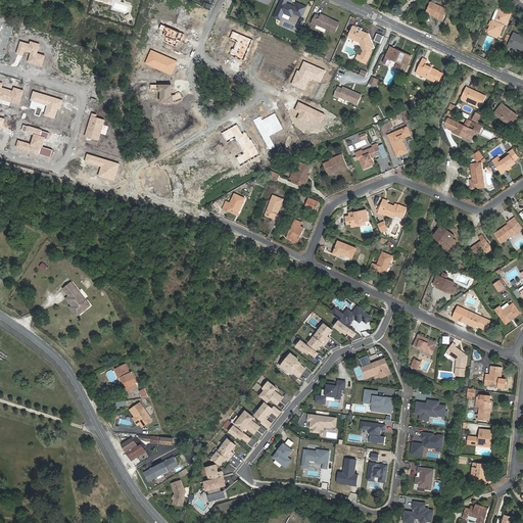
[(433,14),(432,15),(437,18),(441,20),(446,9),(430,2),(426,11),(433,14)]
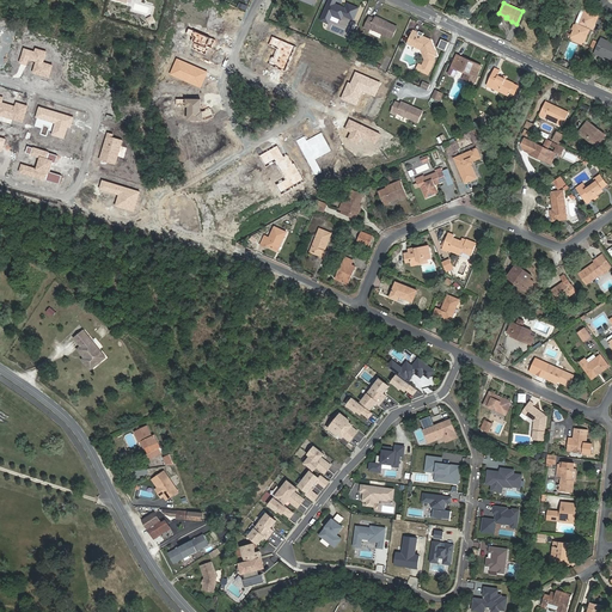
[(576,38),(583,42),(589,29),(593,28),(598,16),(581,8),(575,20),(576,25),(574,30),(570,37),(576,38)]
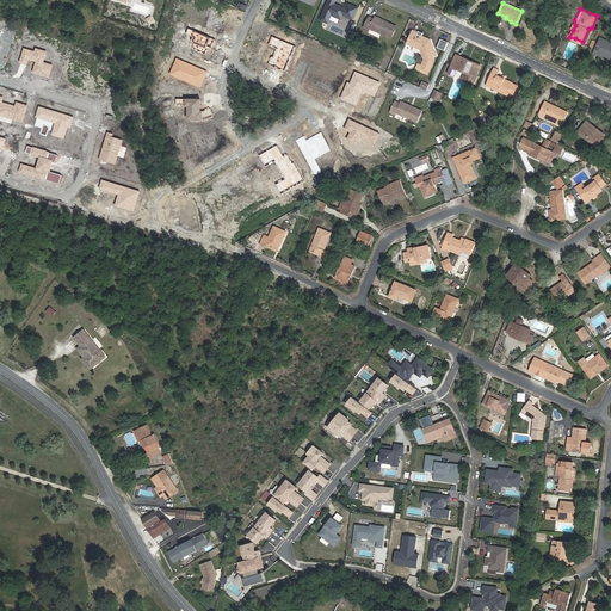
[(370,30),(390,39),(396,28),(375,18),(374,22),(369,19),(364,29),(369,31),(370,30)]
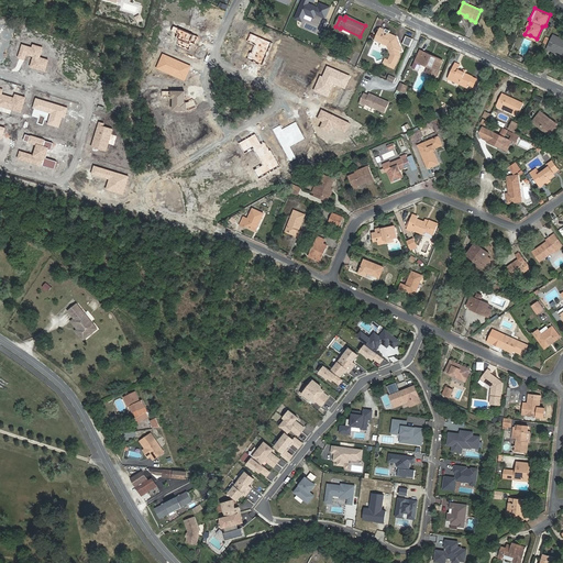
[(189,51),(192,45),(190,44),(191,43),(192,43),(195,44),(198,37),(174,26),(172,32),(178,34),(176,39),(180,40),(178,45),(189,51)]
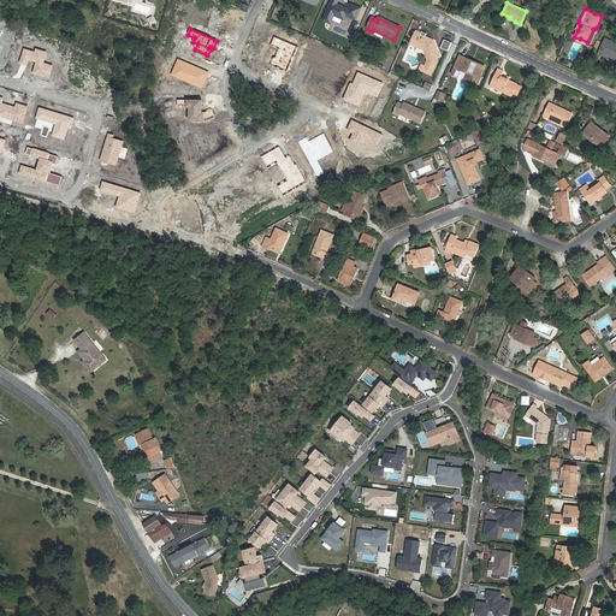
[(416,42),(415,47),(424,51),(428,60),(440,55),(434,41),(432,41),(430,40),(428,39),(421,35),(421,34),(416,31),(413,41),(416,42)]
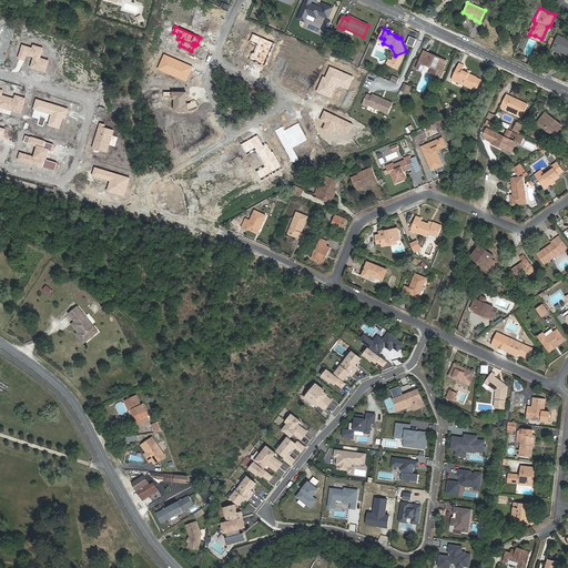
[(257,46),(254,54),(252,53),(250,60),(252,60),(265,67),(275,43),(261,38),(253,34),(250,42),(257,46)]
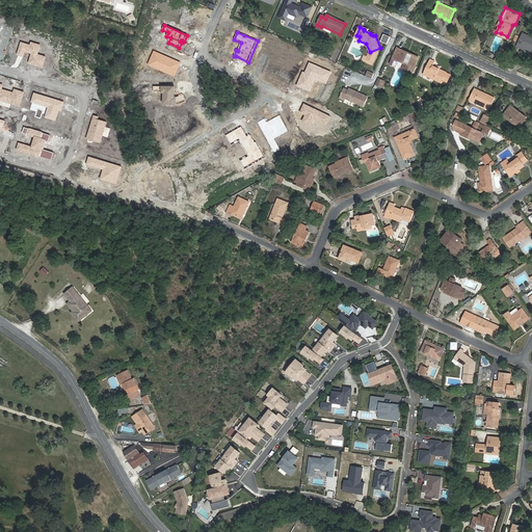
[(521,36),(516,45),(527,49),(531,51),(531,37),(526,34),(522,33),(521,36)]
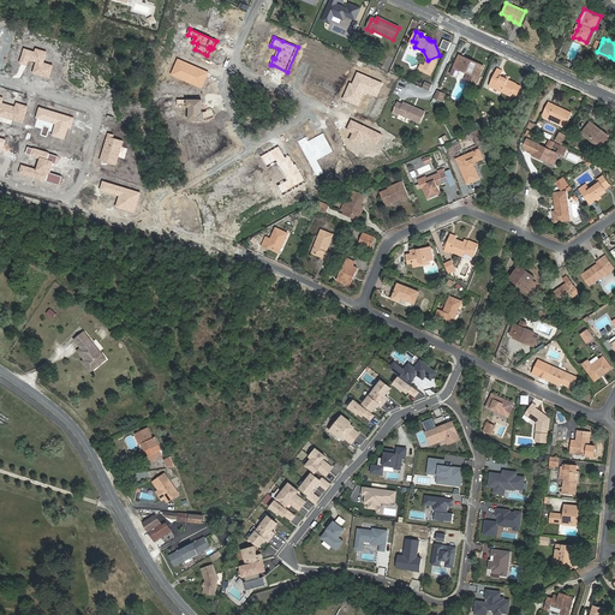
[(440,48),(447,51),(451,42),(443,40),(440,48)]
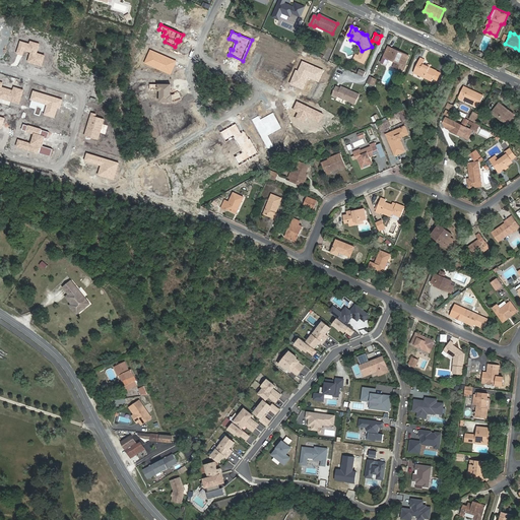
[(24,50),(31,53),(33,53),(31,57),(30,57),(28,62),(42,66),(45,56),(37,53),(40,45),(31,42),(30,45),(21,42),(17,54),(22,55),(24,50)]
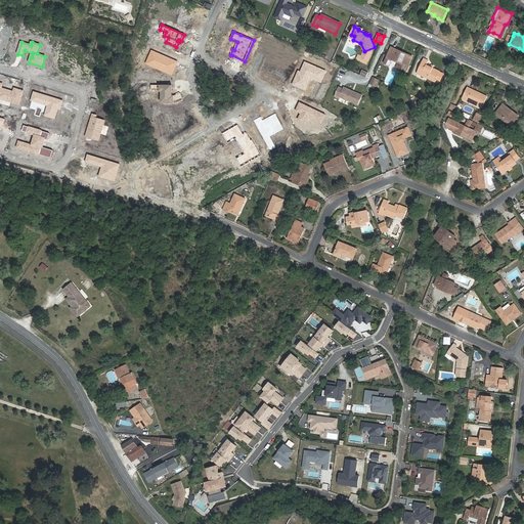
[(412,56),(391,46),(386,56),(407,67),(412,56)]
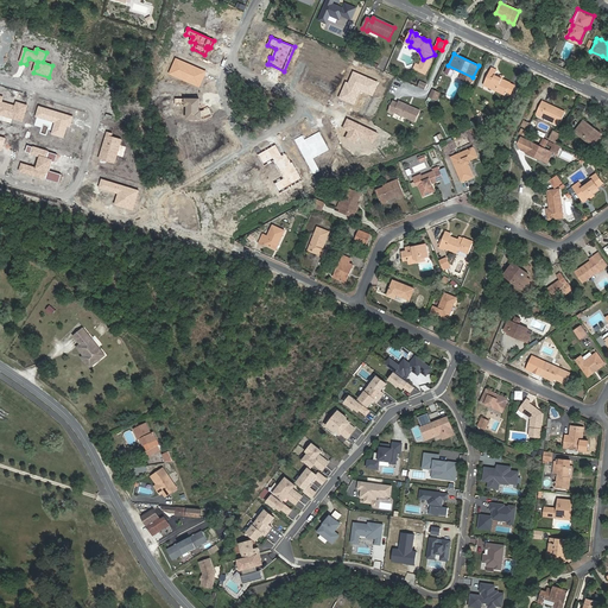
[(170,74),(177,77),(178,74),(194,80),(192,83),(200,87),(207,73),(176,59),(170,74)]
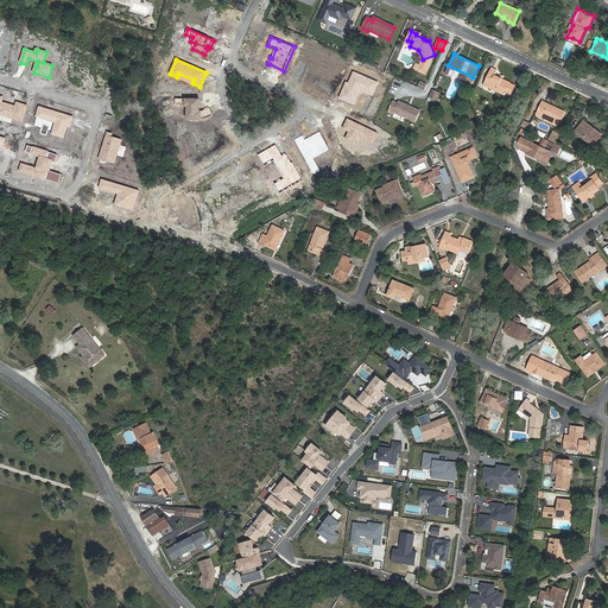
[(502,78),(499,77),(494,75),(496,70),(492,68),(483,86),(505,95),(510,83),(502,78)]
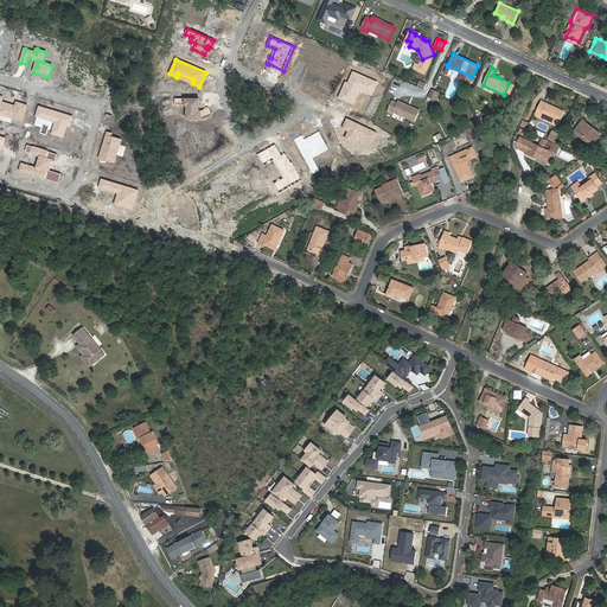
[(366,91),(369,87),(375,89),(377,83),(353,72),(351,78),(353,80),(351,85),(349,84),(346,83),(340,97),(352,103),(358,89),(366,91)]
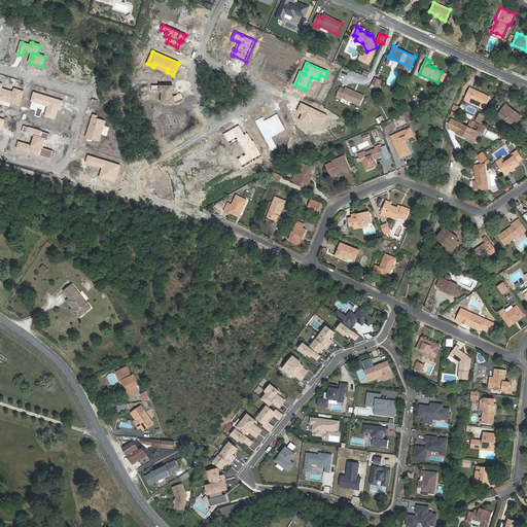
[(153,67),(167,72),(168,69),(154,64),(153,67)]
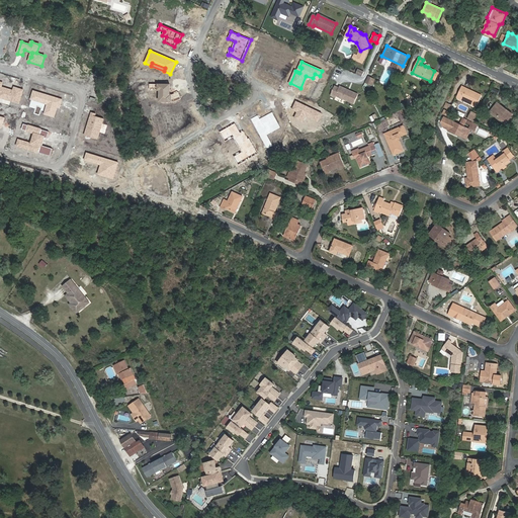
[(374,79),(368,76),(365,82),(371,85),(374,79)]
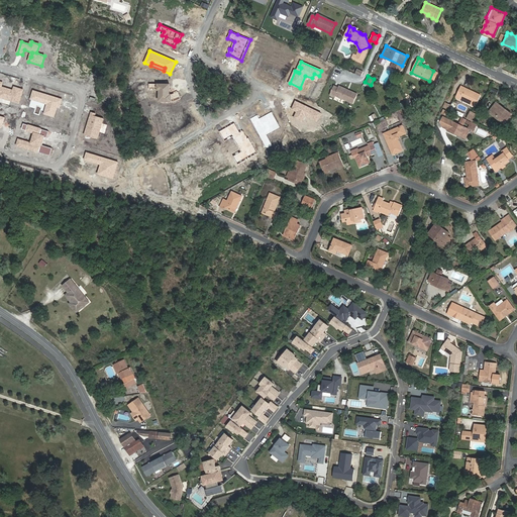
[(0,82),(0,97),(19,103),(23,90),(14,87),(13,91),(1,87),(3,83),(0,82)]
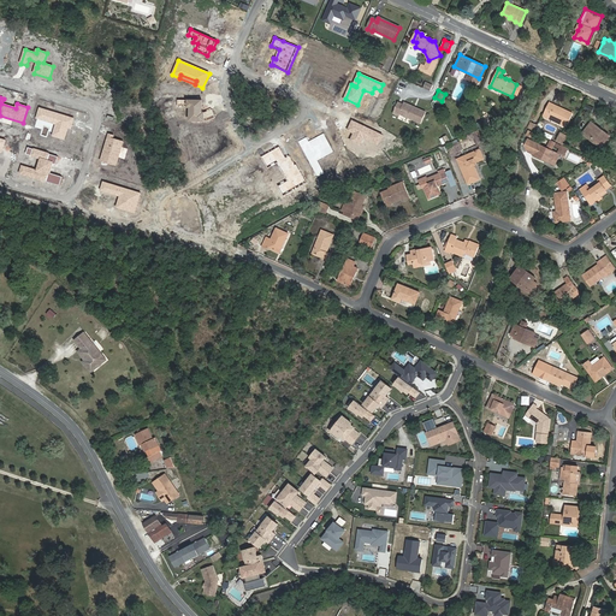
[(201,106),(201,100),(178,100),(178,107),(190,107),(190,120),(208,122),(215,118),(212,110),(205,113),(202,112),(203,106),(201,106)]
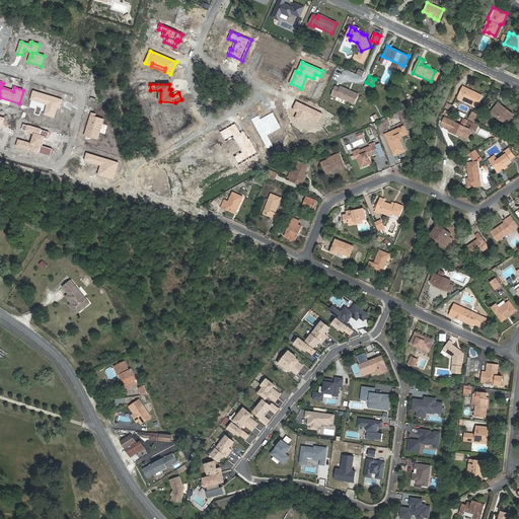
[(476,106),(482,96),(463,86),(457,97),(476,106)]
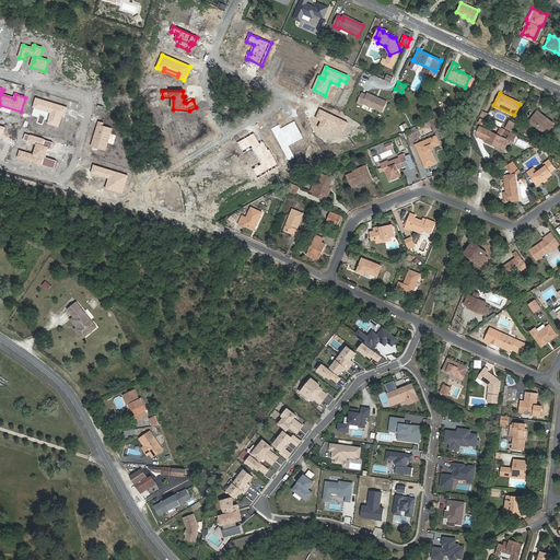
[(384,113),(388,102),(369,94),(368,95),(362,94),(359,104),(363,106),(364,104),(384,113)]
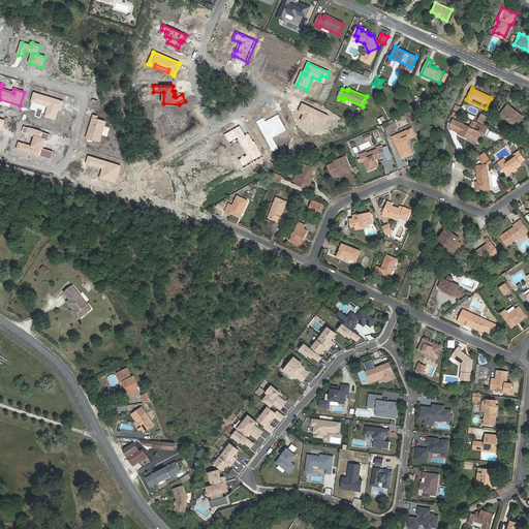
[(61,111),(63,102),(34,93),(32,101),(49,106),(45,116),(56,119),(59,110),(61,111)]
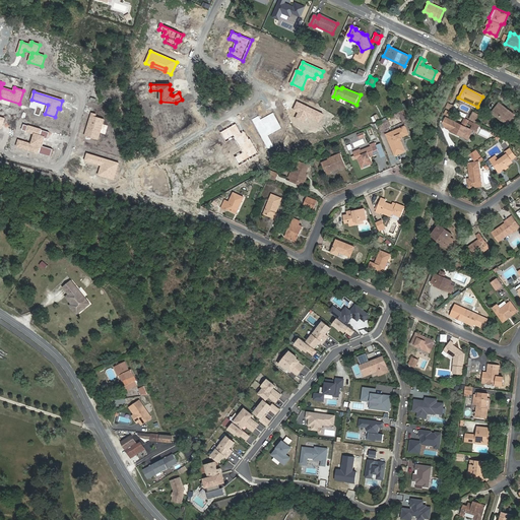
[(298,102),(294,110),(299,113),(296,119),(304,123),(307,116),(319,122),(323,114),(298,102)]
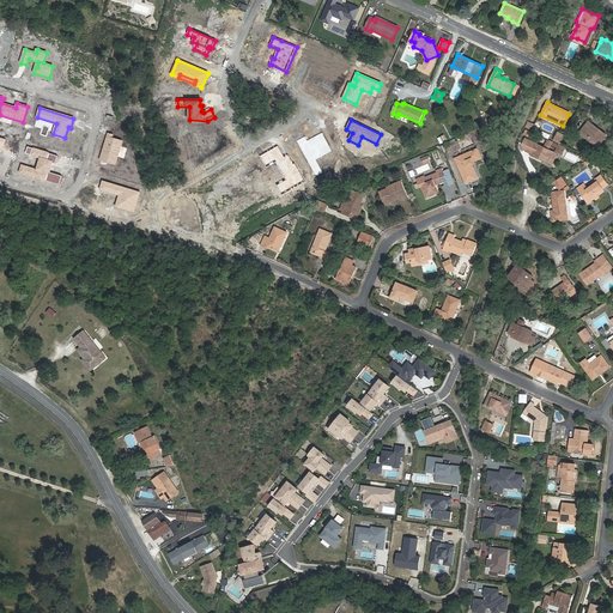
[(580,133),(593,143),(595,140),(584,132),(592,123),(589,121),(580,133)]
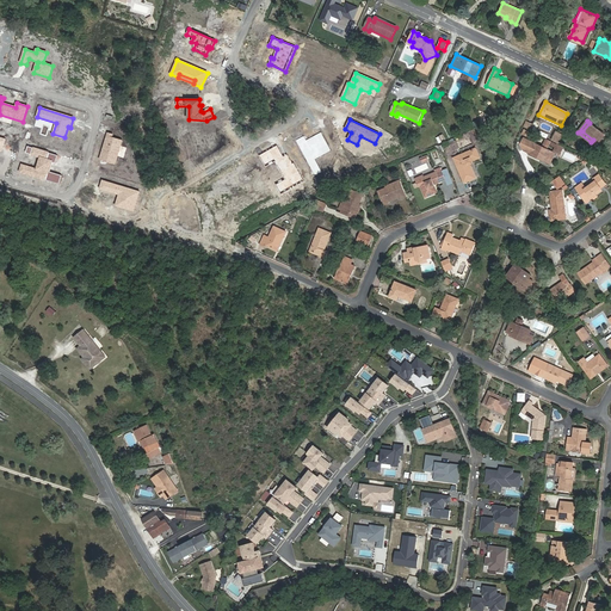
[(593,140),(591,142),(596,146),(605,134),(590,123),(582,131),(593,140)]
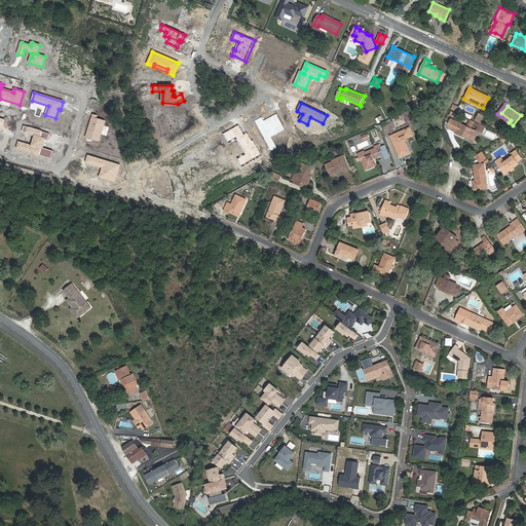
[(100,141),(102,135),(104,125),(106,121),(97,118),(98,116),(92,114),(86,137),(100,141)]
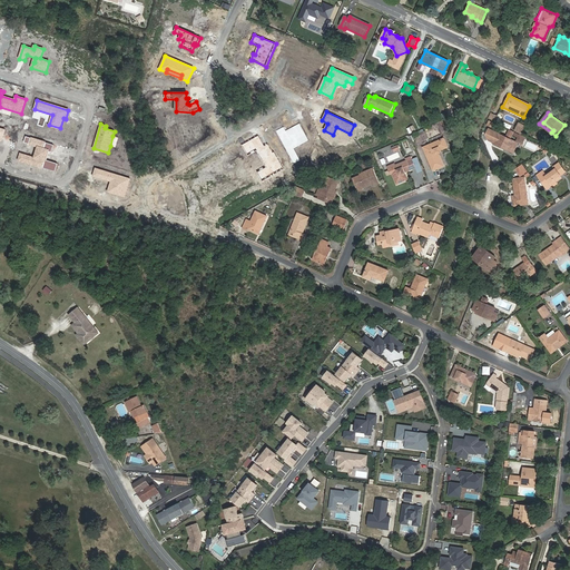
[(300,124),(284,131),(283,128),(276,131),(293,163),(300,159),(293,147),(308,139),(300,124)]
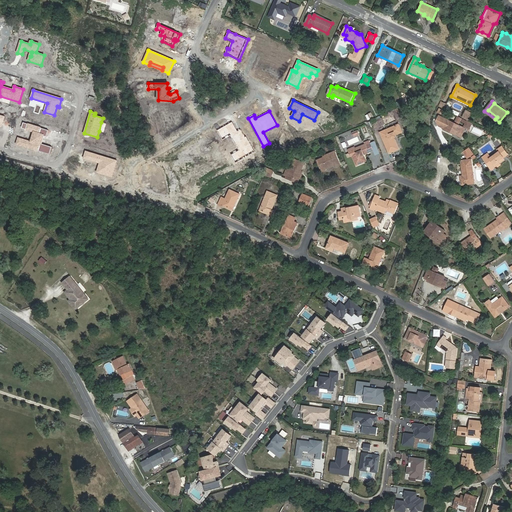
[(468,121),(471,115),(466,112),(463,119),(468,121)]
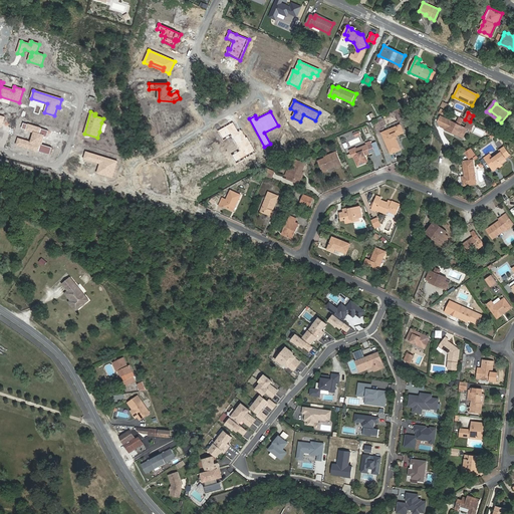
[(463,138),(467,129),(460,124),(463,118),(459,116),(456,123),(448,119),(444,130),(452,133),(453,132),(459,135),(459,136),(463,138)]
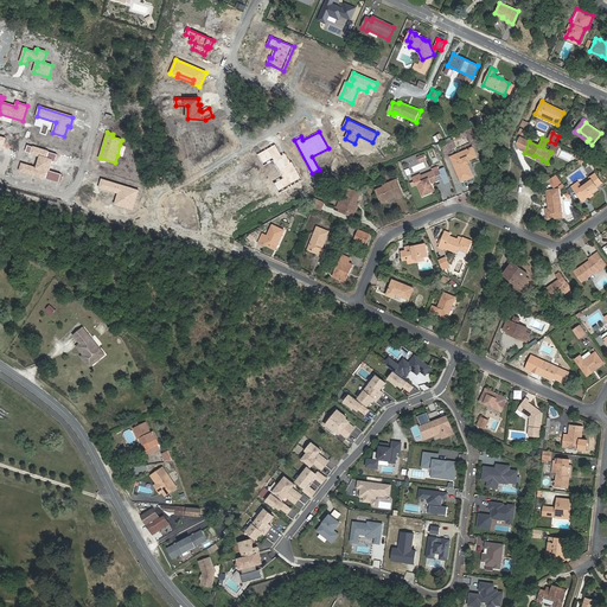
[(279,192),(288,187),(296,183),(300,180),(301,179),(292,163),(291,163),(285,153),(281,155),(275,145),(267,149),(257,155),(264,166),(273,161),(283,178),(274,184),(279,192)]
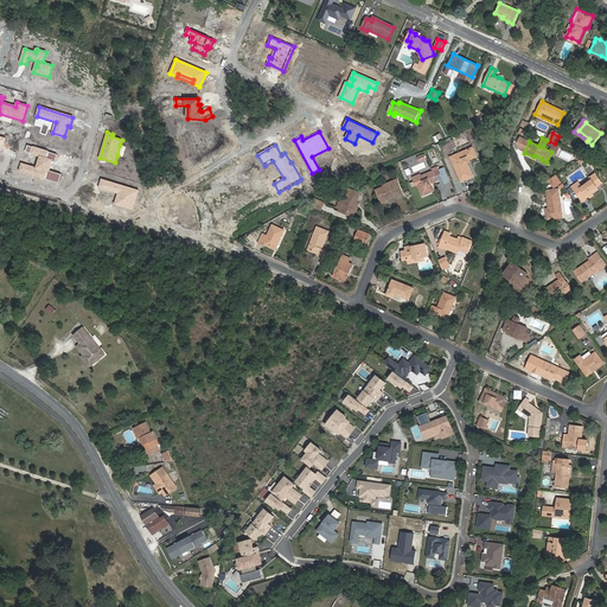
[(58,154),(33,147),(31,153),(40,157),(37,168),(21,164),(20,171),(59,183),(62,174),(49,171),(52,161),(56,163),(58,154)]
